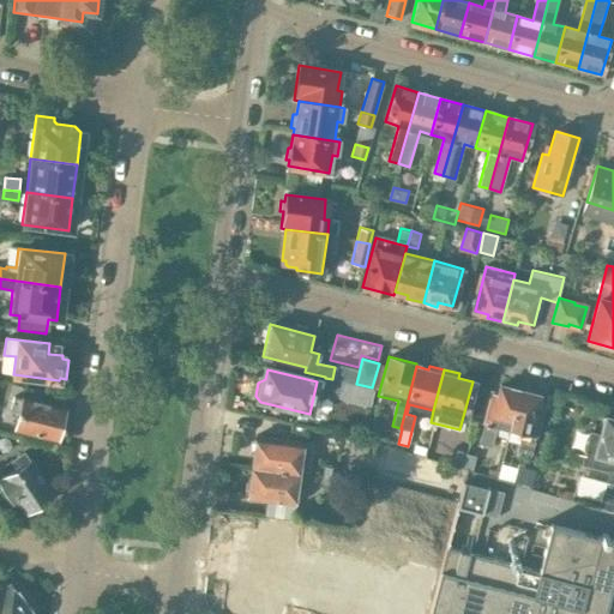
[(341,381),(332,379),(325,378),(321,389),(338,393),(341,381)]
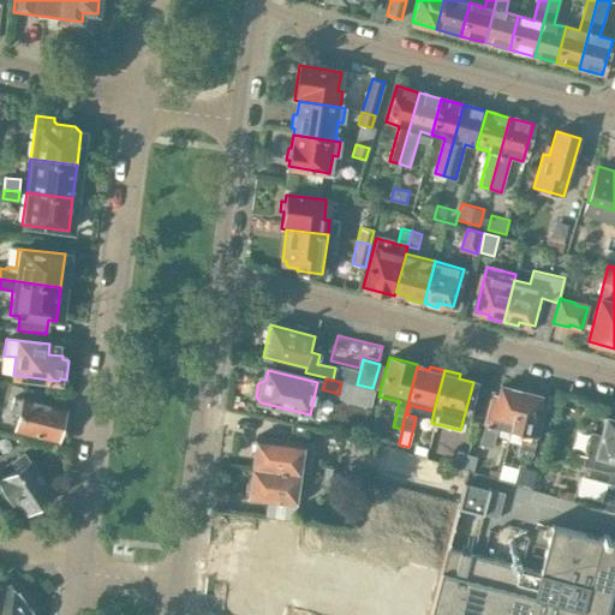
[(509,430),(520,392),(501,386),(499,394),(493,393),(478,445),(491,448),(497,427),(509,430)]
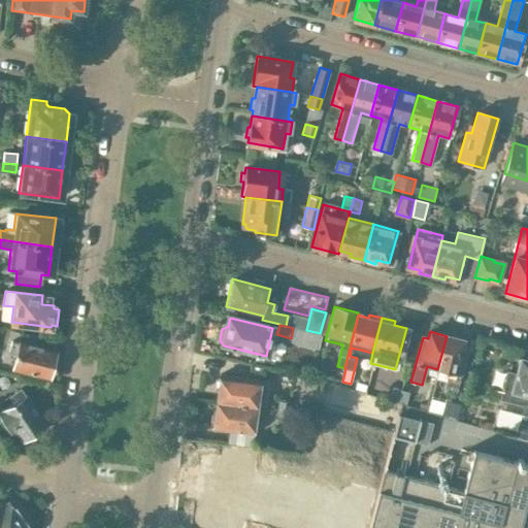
[(462,340),(447,336),(437,369),(449,372),(444,390),(455,393),(466,349),(461,347),(462,340)]
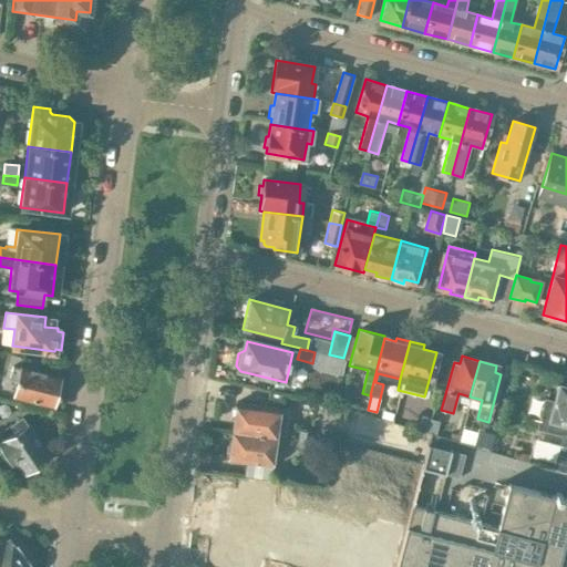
[(59,378),(12,367),(10,378),(18,380),(14,395),(52,405),(59,378)]
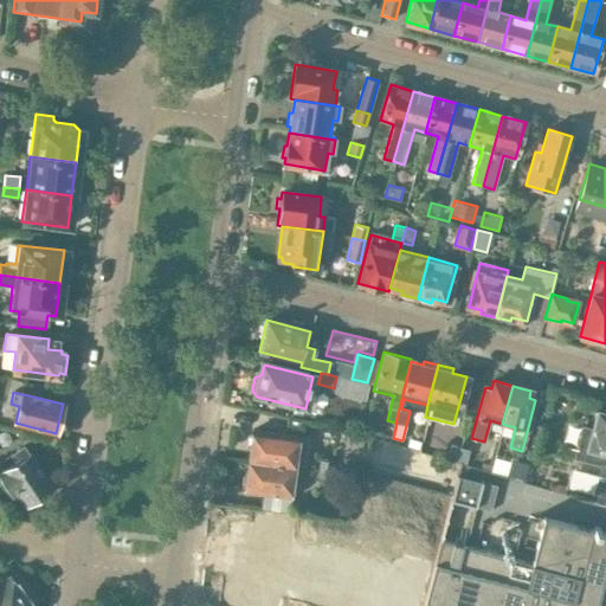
[(605,412),(597,410),(592,429),(582,425),(573,457),(605,466),(605,412)]
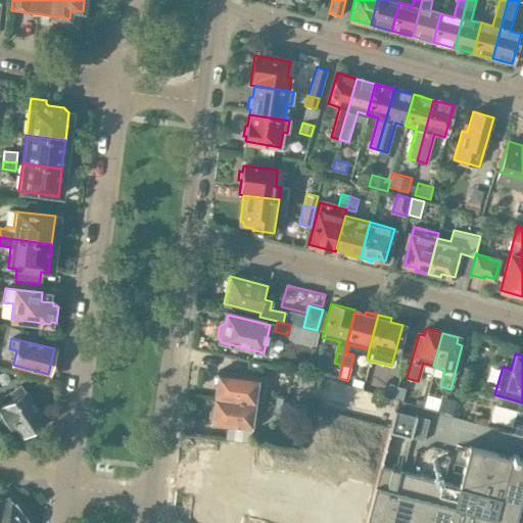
[(266,377),(219,371),(215,397),(254,400),(262,401),(266,377)]
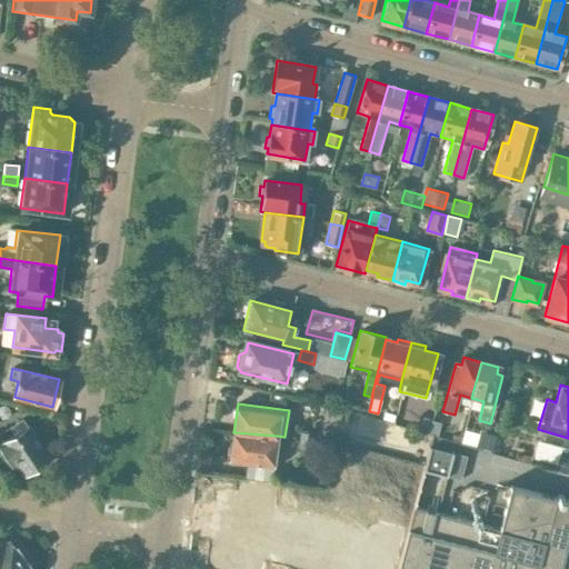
[(48,458),(22,418),(0,432),(0,435),(5,442),(0,445),(3,450),(1,456),(5,461),(10,461),(13,467),(17,465),(23,475),(48,458)]
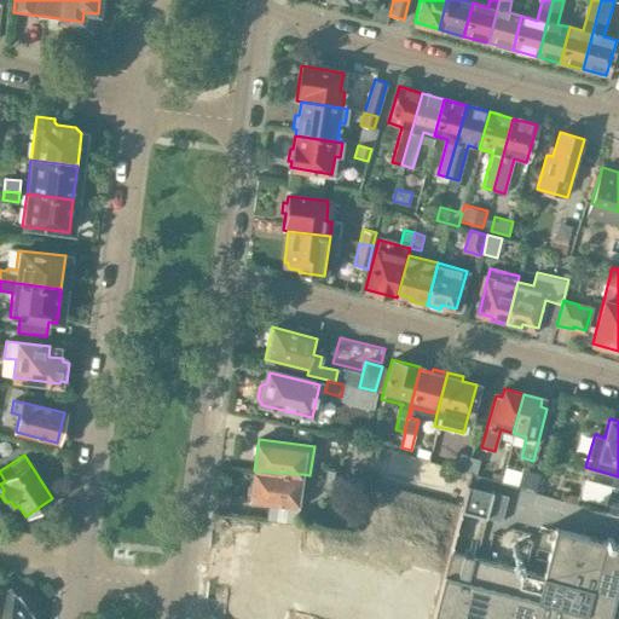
[(466,472),(469,457),(460,456),(456,470),(466,472)]
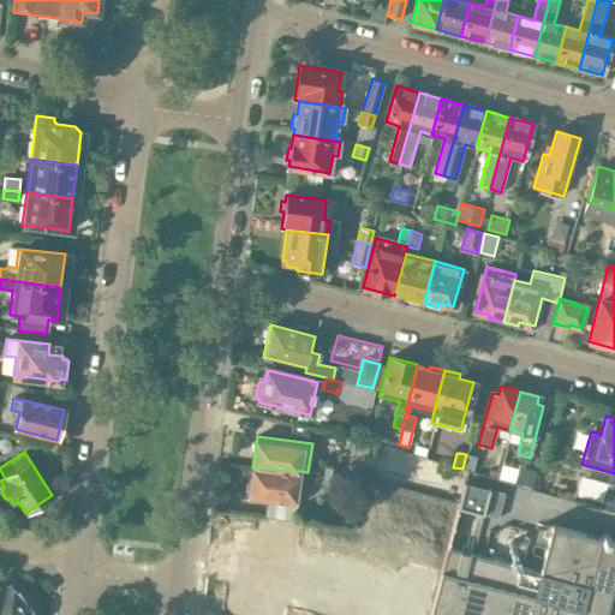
[(476,457),(466,454),(463,469),(472,471),(476,457)]
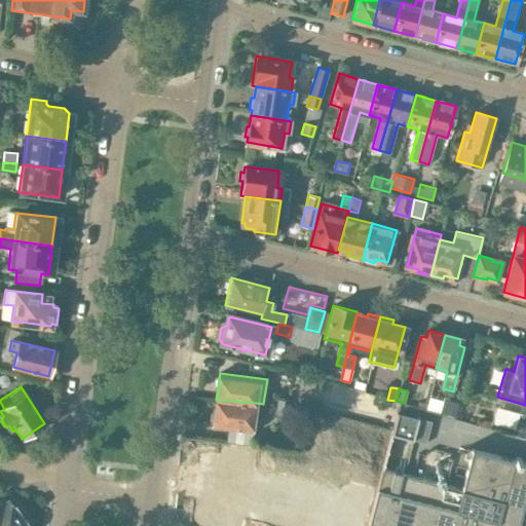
[(276,405),(275,406),(290,408),(290,407),(291,400),(276,398),(276,405)]
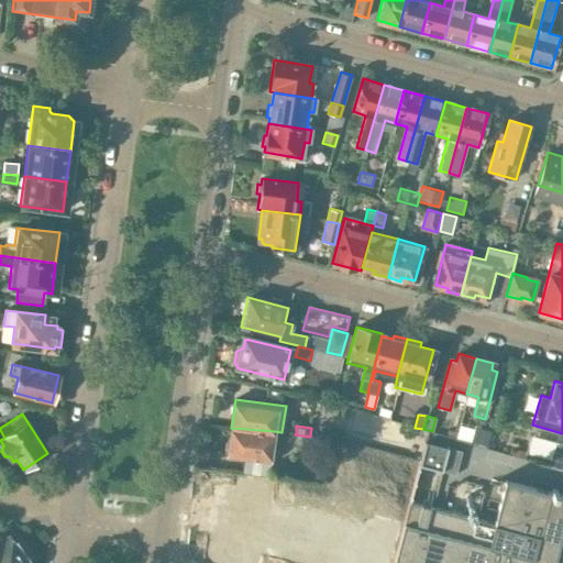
[(475,426),(471,441),(486,445),(490,430),(475,426)]
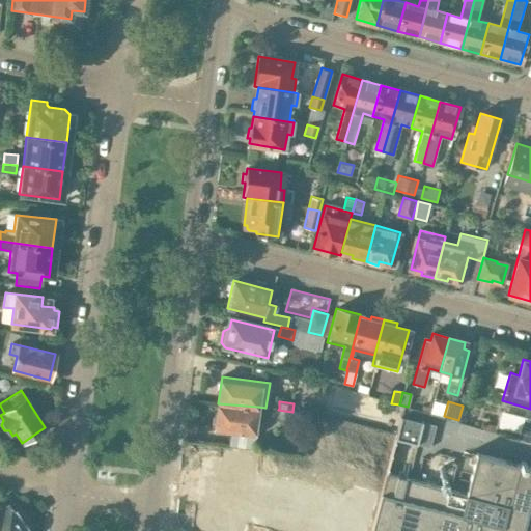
[(255,435),(258,407),(218,403),(215,429),(255,435)]
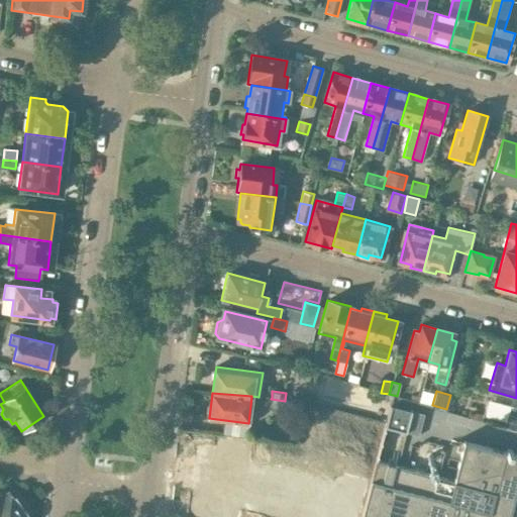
[(284,409),(285,401),(271,399),(270,408),(284,409)]
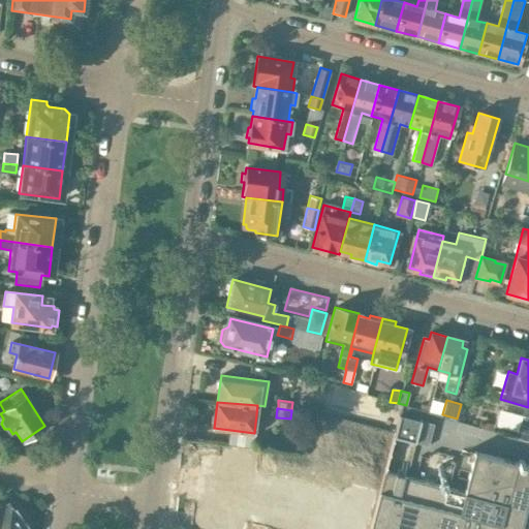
[(421,421),(399,414),(393,436),(415,442),(421,421)]
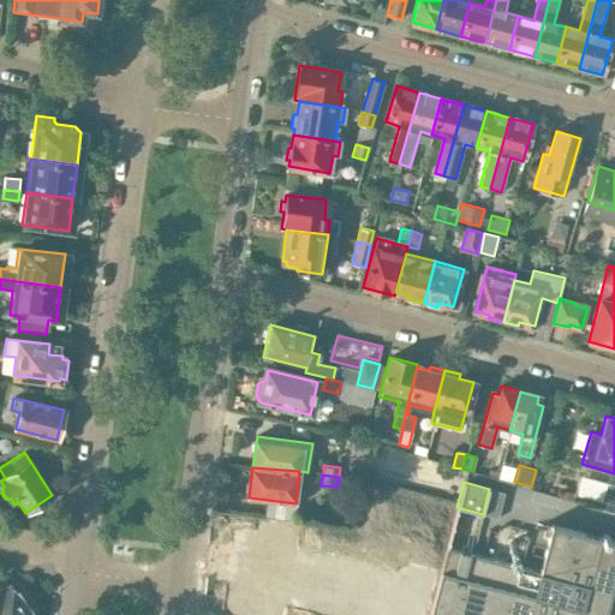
[(614,483),(608,482),(599,508),(614,512),(614,483)]
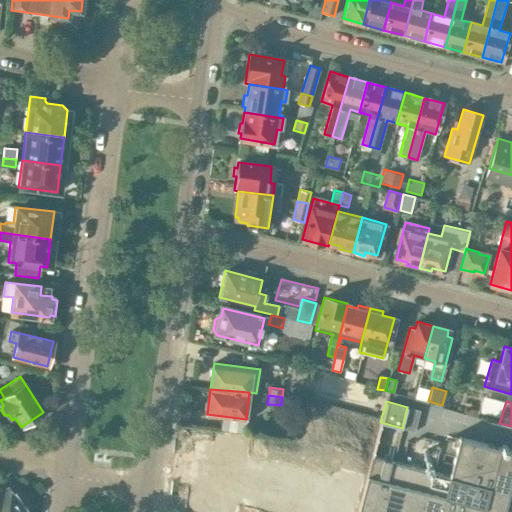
[(308,415),(317,418),(319,408),(310,405),(308,415)]
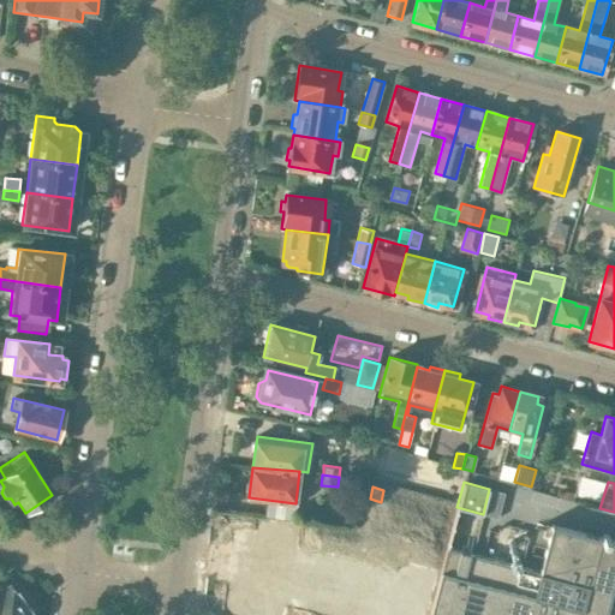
[(489,489),(483,514),(499,518),(505,493),(489,489)]
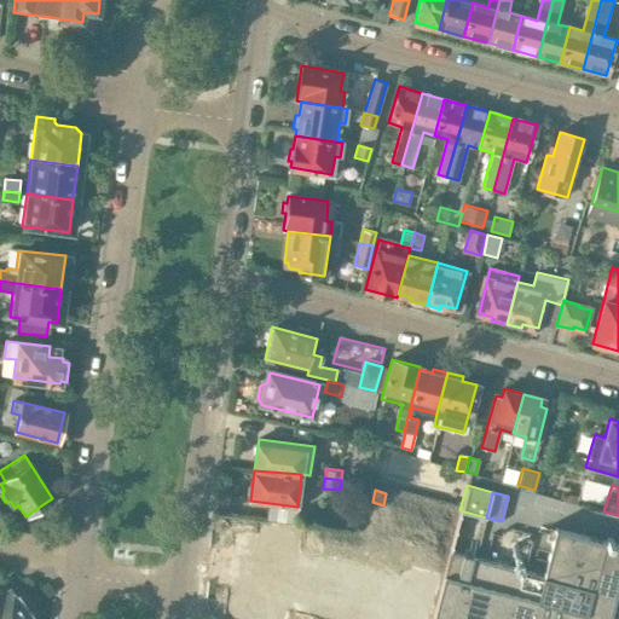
[(423,514),(426,503),(414,501),(411,512),(423,514)]
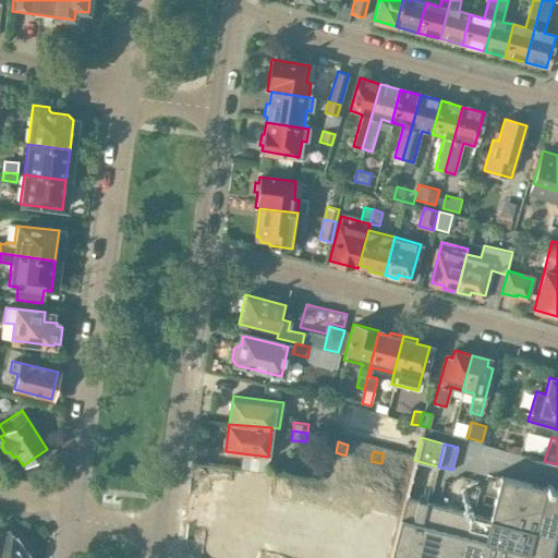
[(342,466),(346,456),(336,452),(332,463),(342,466)]
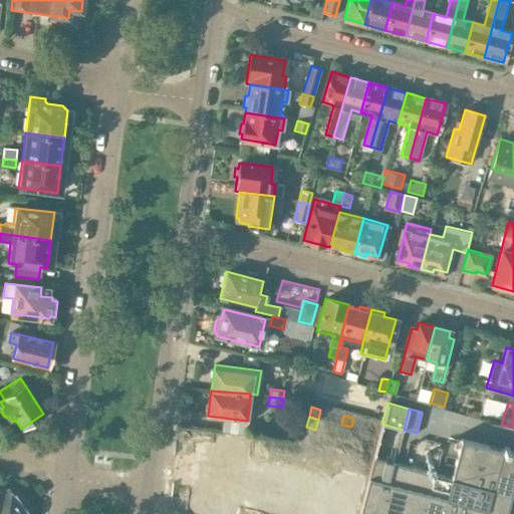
[(363,421),(353,418),(351,427),(361,430),(363,421)]
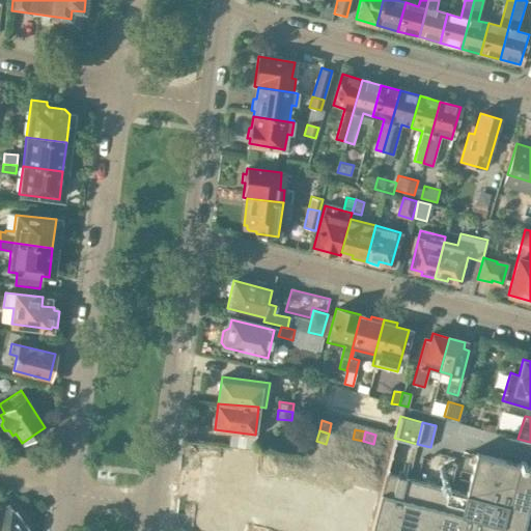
[(202,490),(241,495),(244,469),(249,470),(251,455),(223,451),(222,465),(205,463),(204,475),(201,475),(199,487),(202,487),(202,490)]
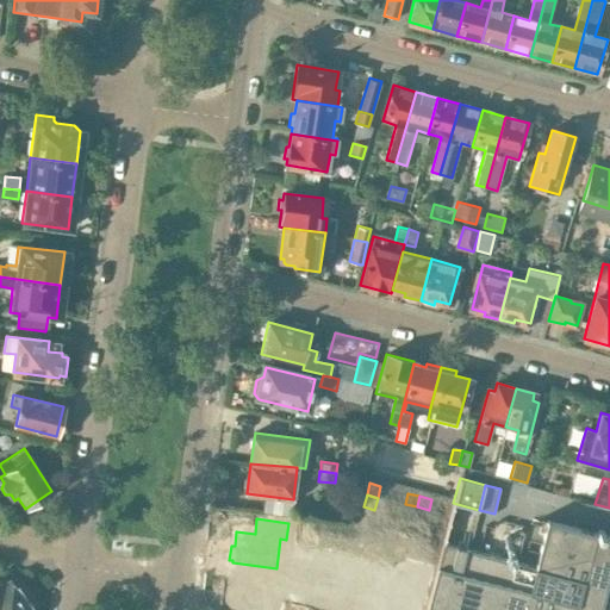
[(599,609),(609,574),(609,537),(547,522),(535,567),(442,543),(424,609),(599,609)]
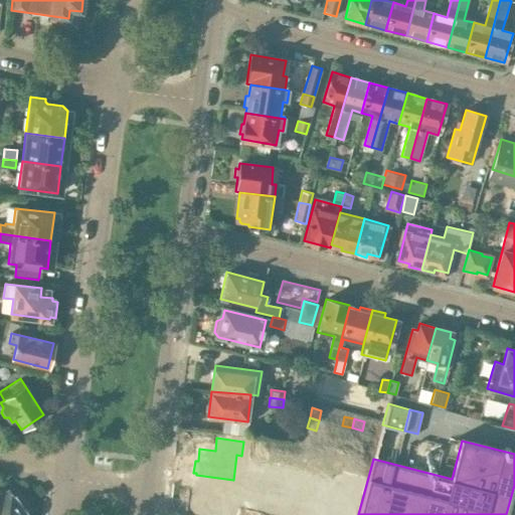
[(280,514),(284,514),(295,474),(273,468),(269,484),(263,508),(273,510),(272,513),(280,514)]
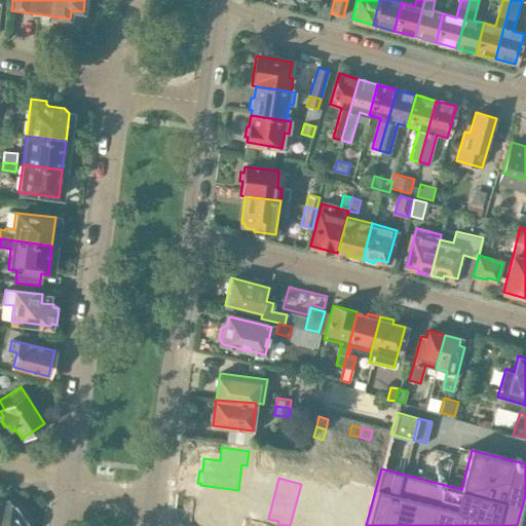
[(313,525),(323,489),(301,484),(290,525),(313,525)]
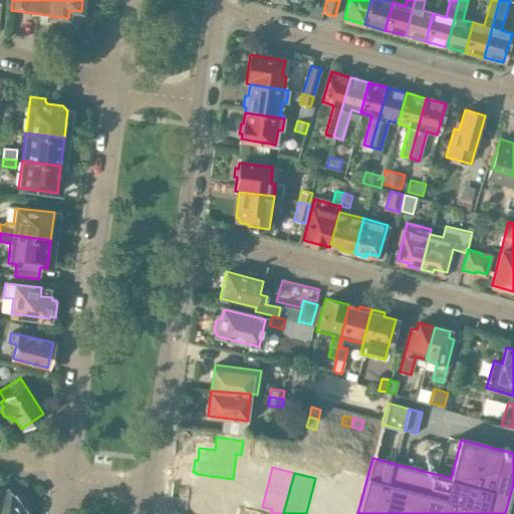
[(232,490),(233,479),(196,474),(195,485),(193,485),(191,499),(190,499),(188,512),(198,513),(199,512),(204,513),(230,513),(234,491),(232,490)]
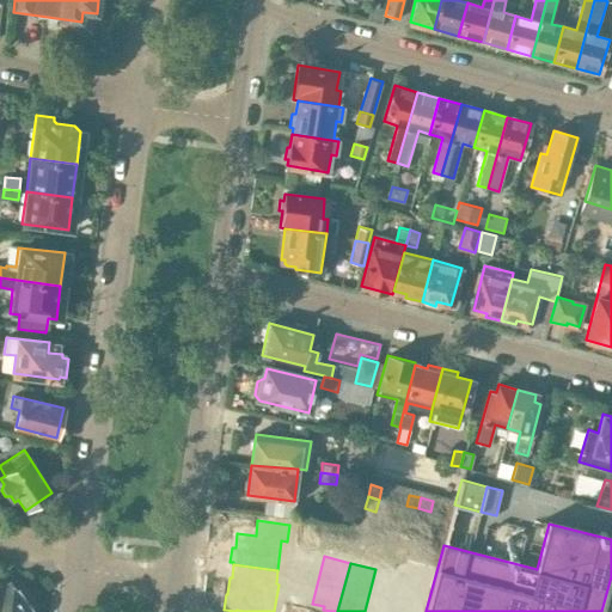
[(418,611),(427,582),(430,571),(404,564),(401,576),(391,611),(418,611)]
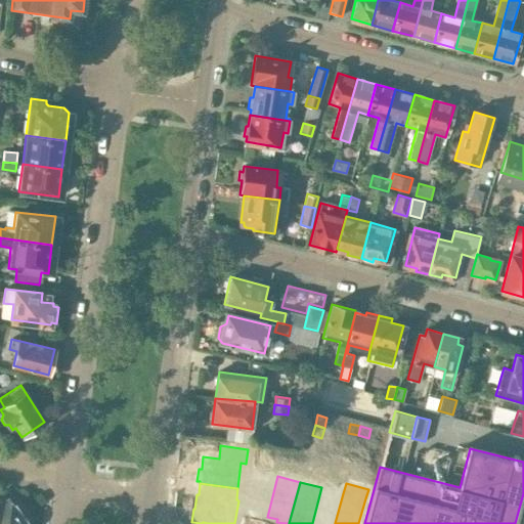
[(335,523),(343,493),(321,487),(312,523),(335,523)]
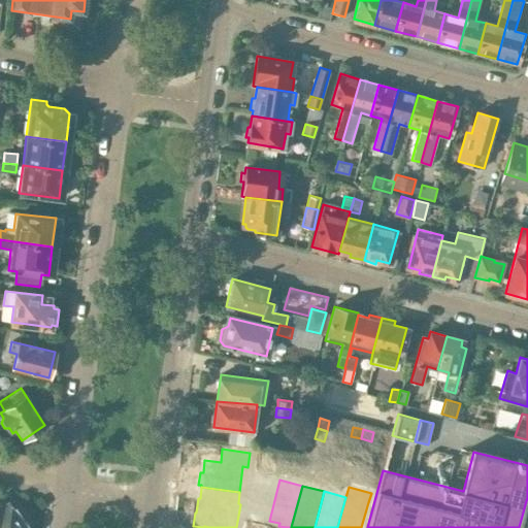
[(0,527),(4,527),(24,516),(17,505),(13,506),(9,501),(4,504),(0,498),(0,527)]
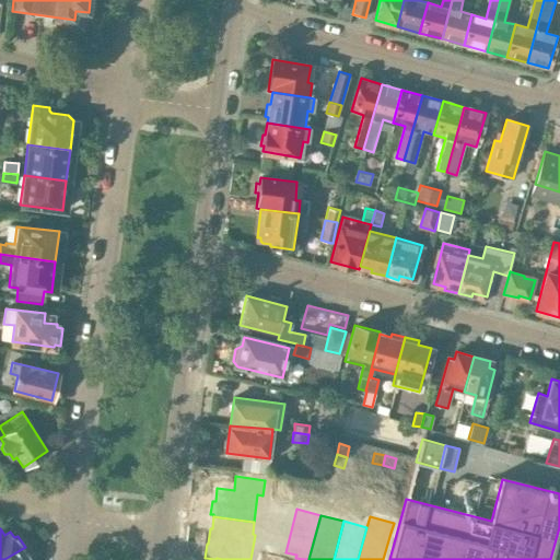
[(32,556),(25,547),(4,559),(30,559),(28,557),(32,556)]
